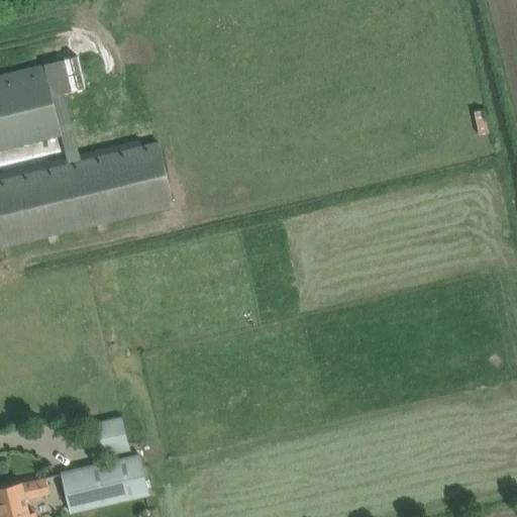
[(0,245),(174,204),(159,142),(0,181),(0,151),(62,136),(45,71),(0,81),(0,245)]
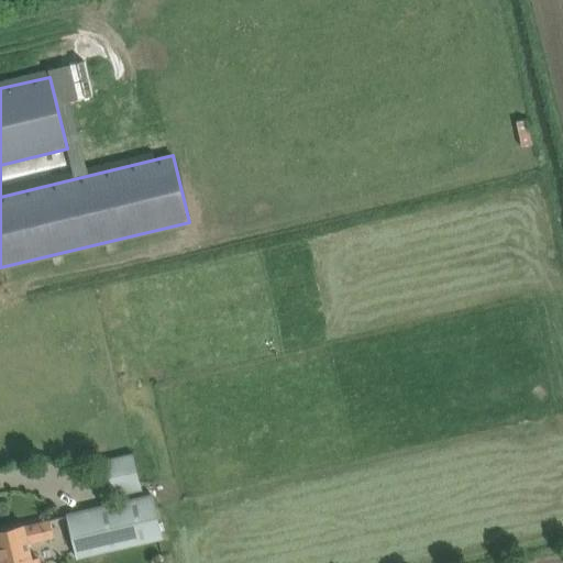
[(0,403),(0,449),(10,446),(0,403)]
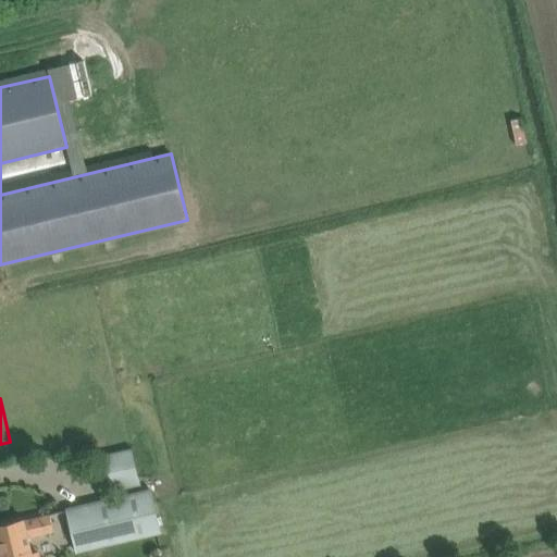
[(106,457),(112,486),(140,480),(134,450),(106,457)]
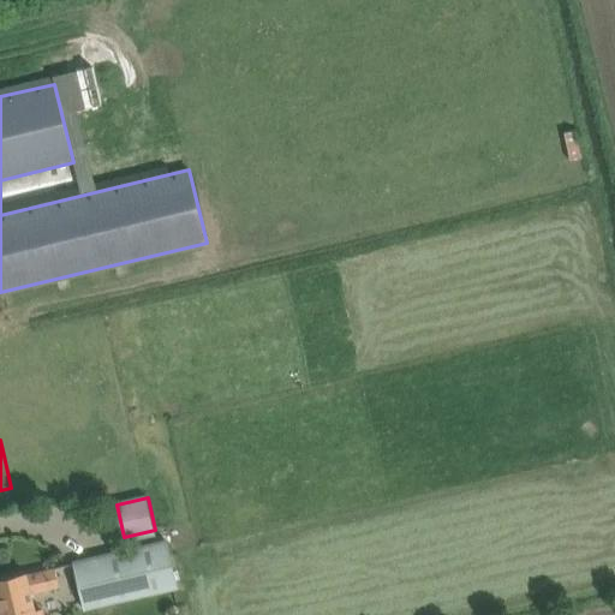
[(72,562),(84,613),(178,590),(166,539),(72,562)]
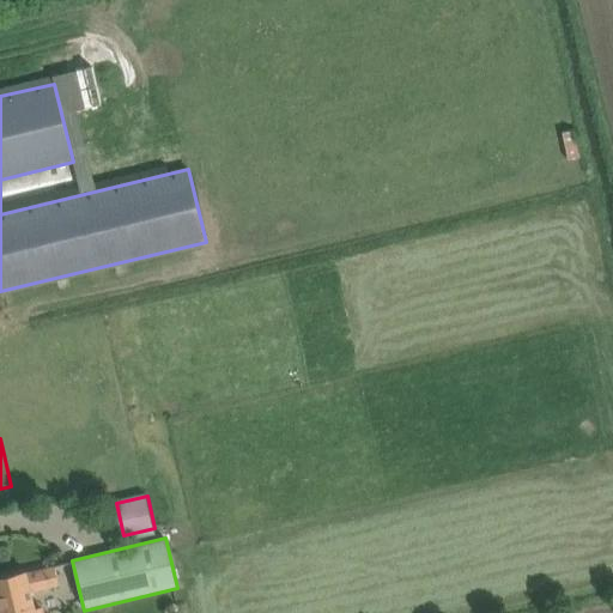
[(0,612),(43,612),(42,606),(35,608),(31,592),(59,584),(54,565),(0,577),(0,612)]
